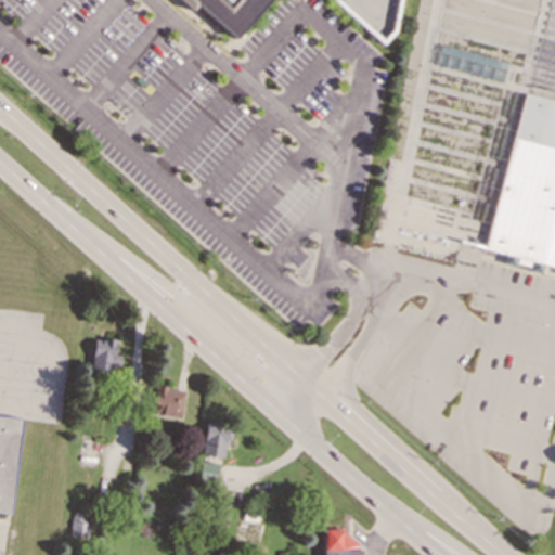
[(278,0),(241,42),(194,0),(278,0)]
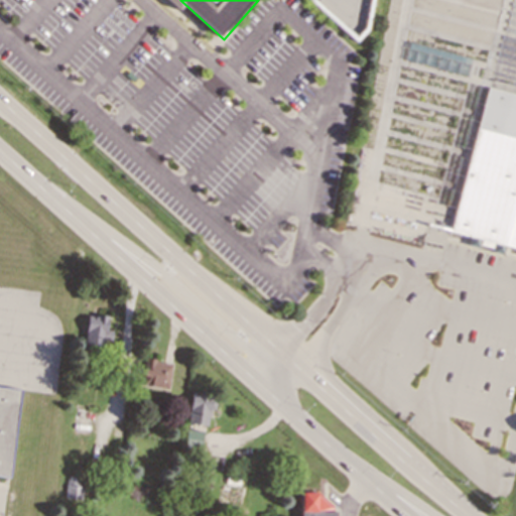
[(454,232),(515,247),(515,96),(490,90),(454,232)]
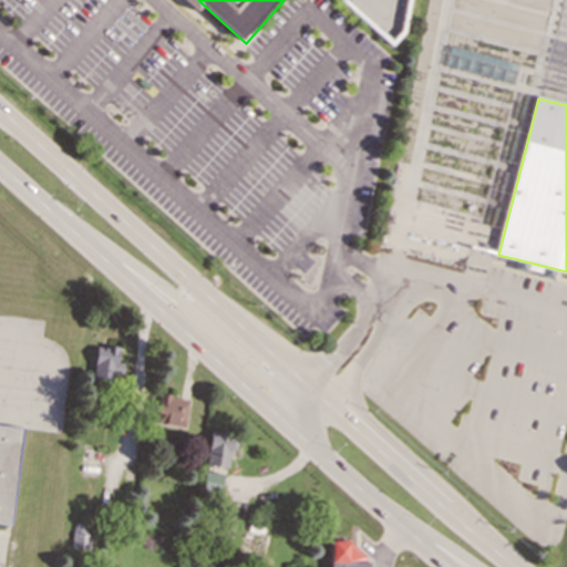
[(117,348),(95,346),(92,377),(121,379),(123,362),(116,362),(117,348)]
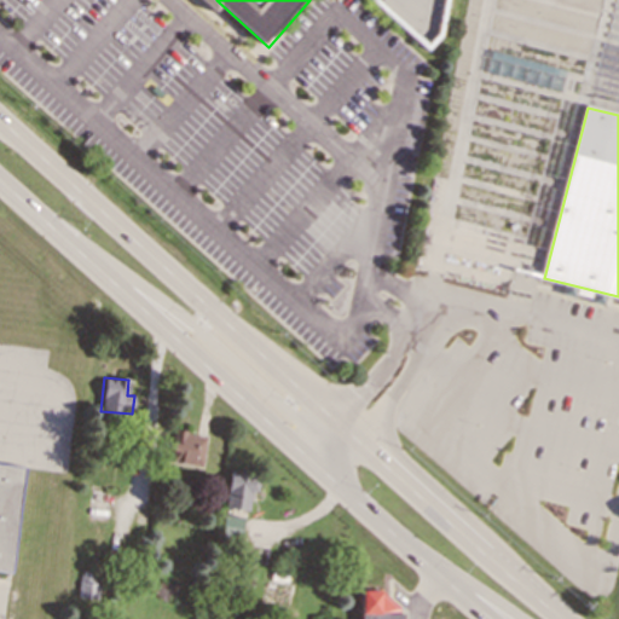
[(204,434),(172,432),(171,463),(202,466),(204,434)]
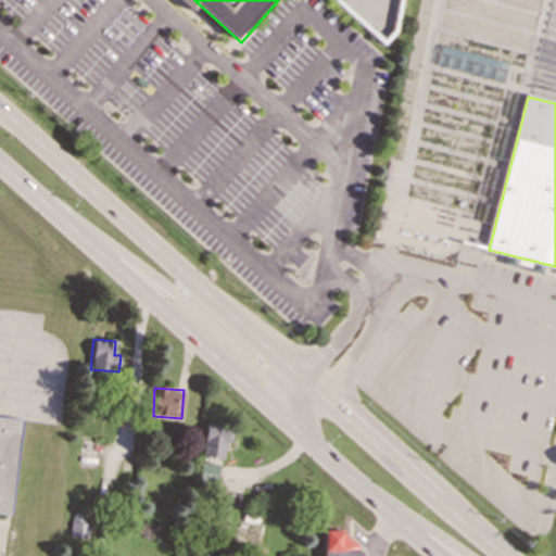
[(0,513),(8,515),(22,418),(0,415),(0,513)]
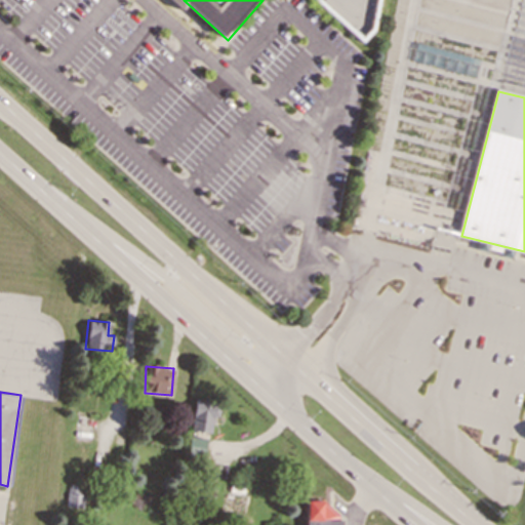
[(219,402),(193,401),(192,431),(211,433),(212,416),(218,416),(219,402)]
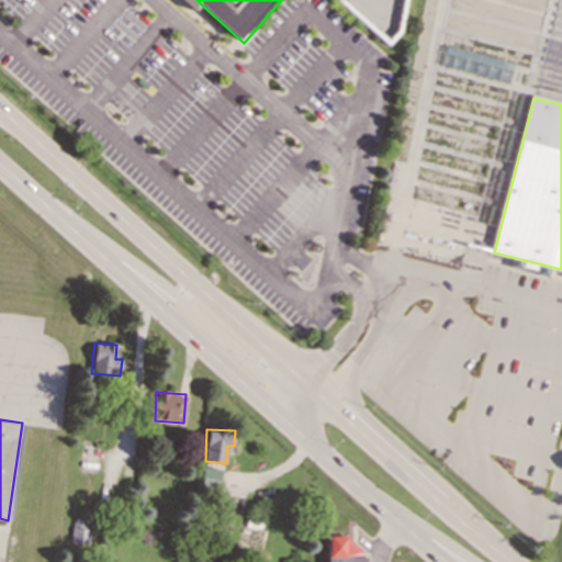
[(221,470),(203,468),(201,483),(218,485),(221,470)]
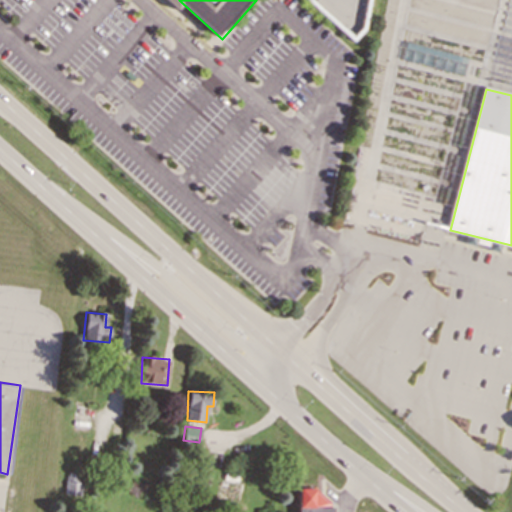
[(82,483),(78,482),(79,474),(66,472),(63,493),(80,496),(82,483)]
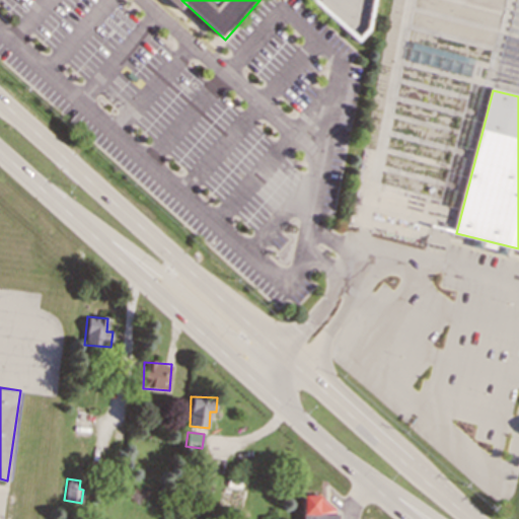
[(337,518),(338,515),(319,496),(301,495),(300,518),(337,518)]
